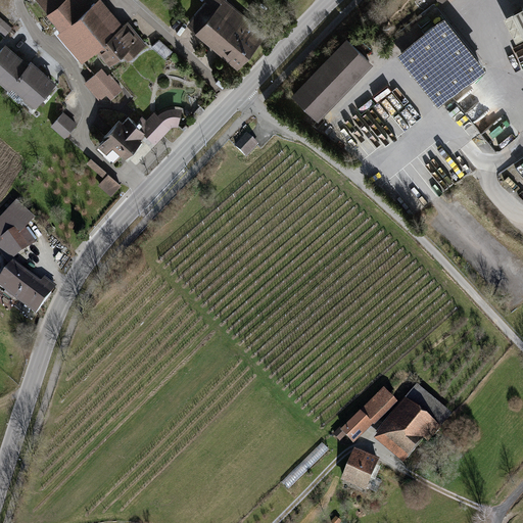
[(38,0),(51,14),(49,16),(63,33),(59,36),(80,58),(94,46),(107,61),(119,51),(125,58),(143,42),(129,25),(125,28),(102,1),(89,12),(78,0),(38,0)]
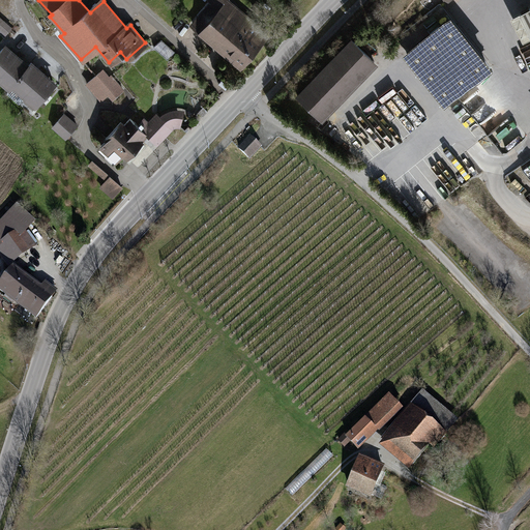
[(207,0),(209,2),(189,26),(241,68),(271,33),(231,0),(207,0)]
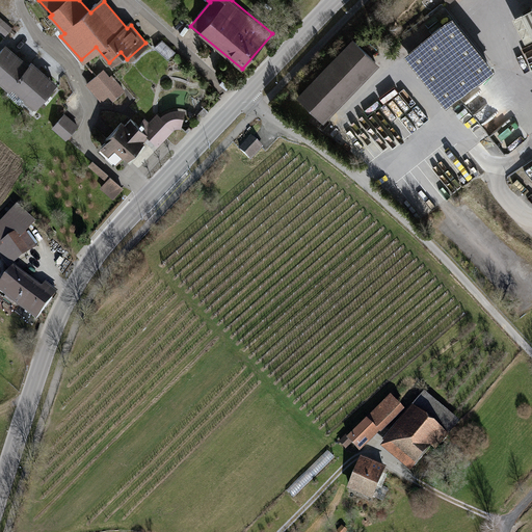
[(531,8),(514,18),(531,53),(531,8)]
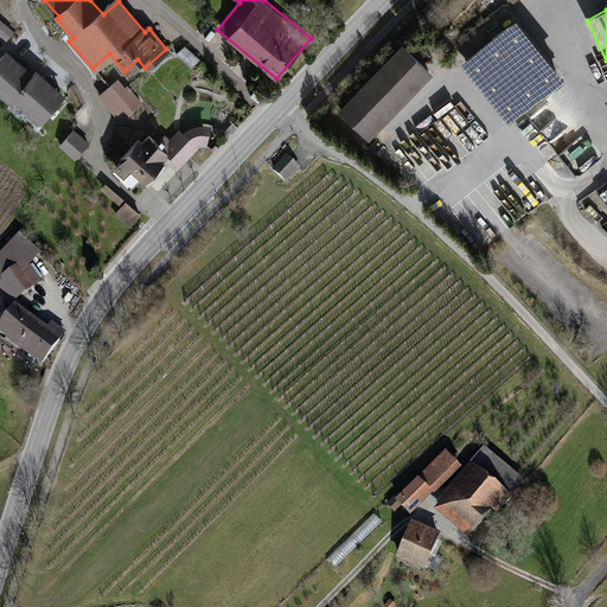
[(13,32),(0,21),(0,33),(7,39),(13,32)]
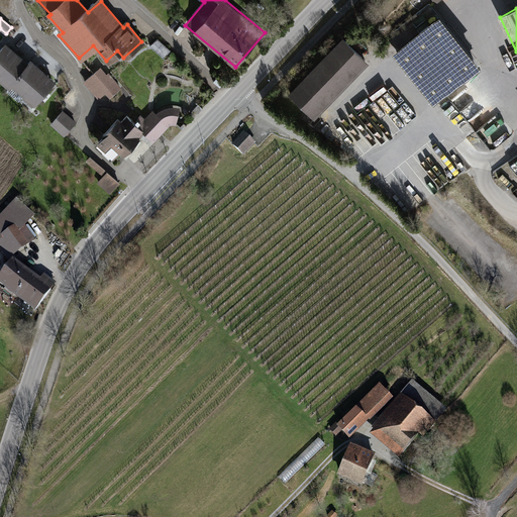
[(433,108),(480,71),(439,20),(393,57),(433,108)]
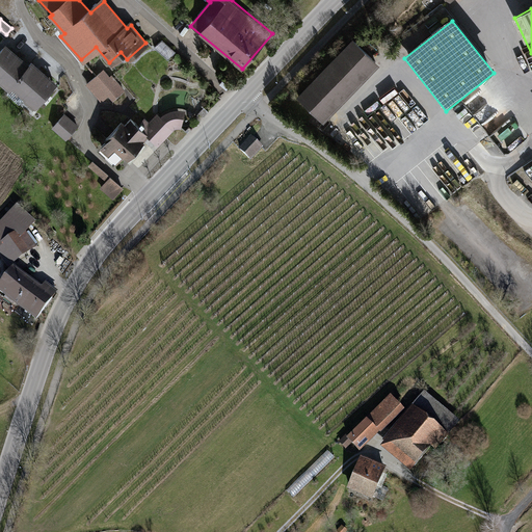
[(167,57),(176,51),(165,37),(157,44),(167,57)]
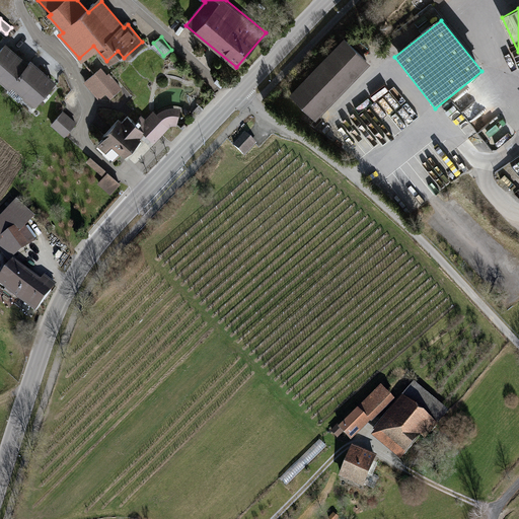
[(367,62),(344,39),(291,93),(315,116),(367,62)]
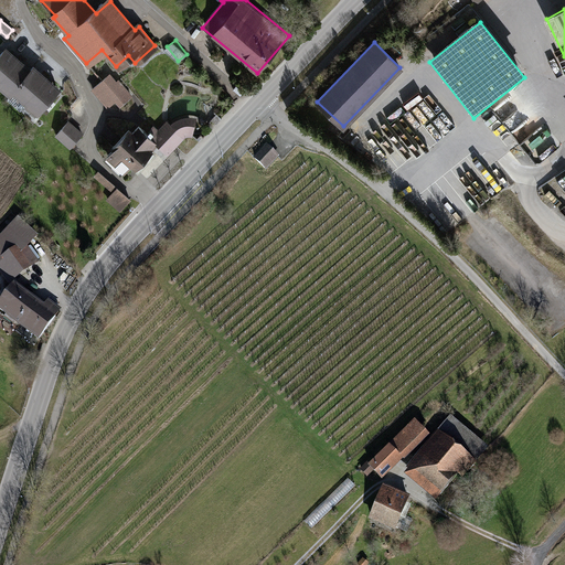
[(30,73),(4,51),(0,55),(0,87),(10,96),(12,94),(36,115),(57,89),(33,68),(30,73)]
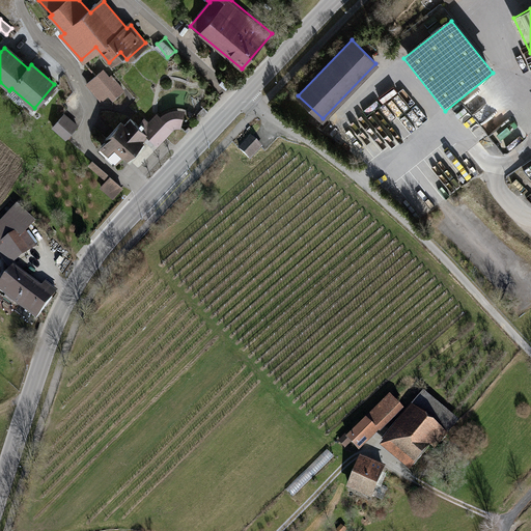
[(103,70),(86,84),(100,101),(108,94),(112,100),(124,89),(114,76),(111,79),(103,70)]
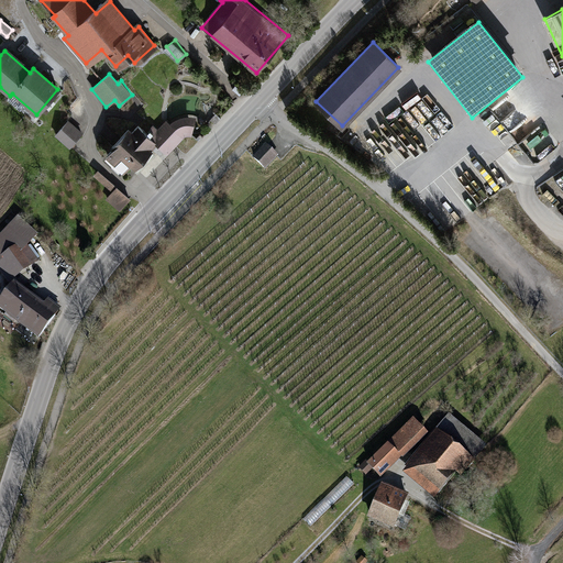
[(426,151),(448,133),(419,98),(397,117),(426,151)]
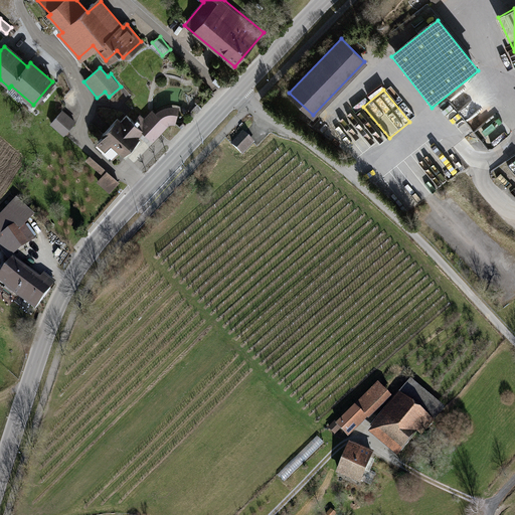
[(159,111),(156,114),(168,126),(171,124),(174,123),(177,123),(179,113),(180,107),(176,106),(173,106),(170,107),(166,107),(162,109),(159,111)]
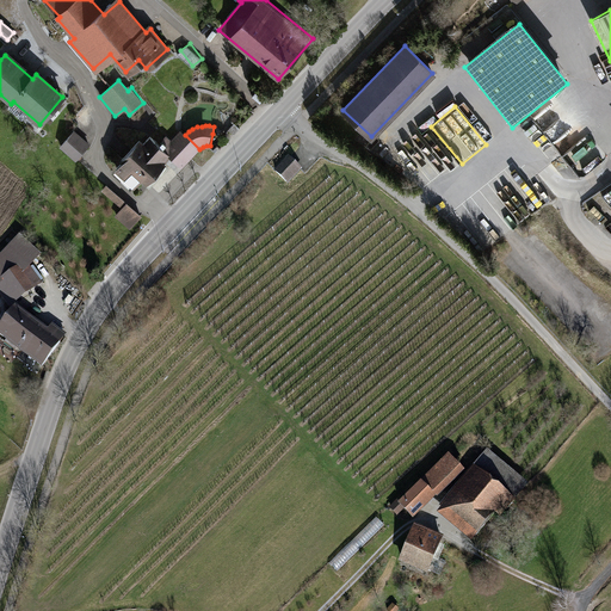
[(181,167),(199,149),(185,135),(180,130),(171,140),(166,136),(162,140),(164,141),(160,144),(150,135),(144,142),(141,139),(119,159),(122,161),(111,172),(128,189),(140,178),(147,185),(167,165),(165,162),(171,158),(173,159),(181,167)]
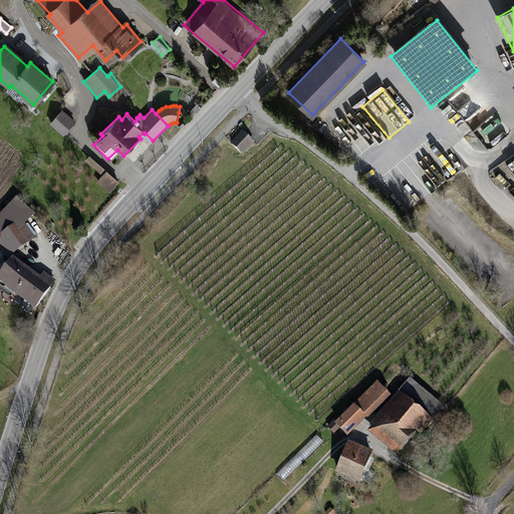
[(72,122),(60,111),(49,124),(62,136),(72,122)]
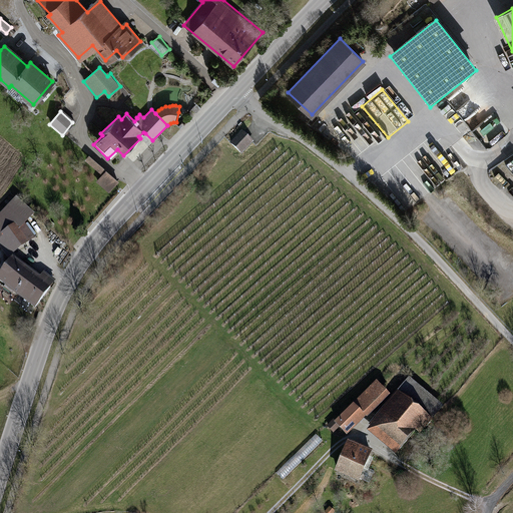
[(242,130),(230,143),(241,154),(254,142),(242,130)]
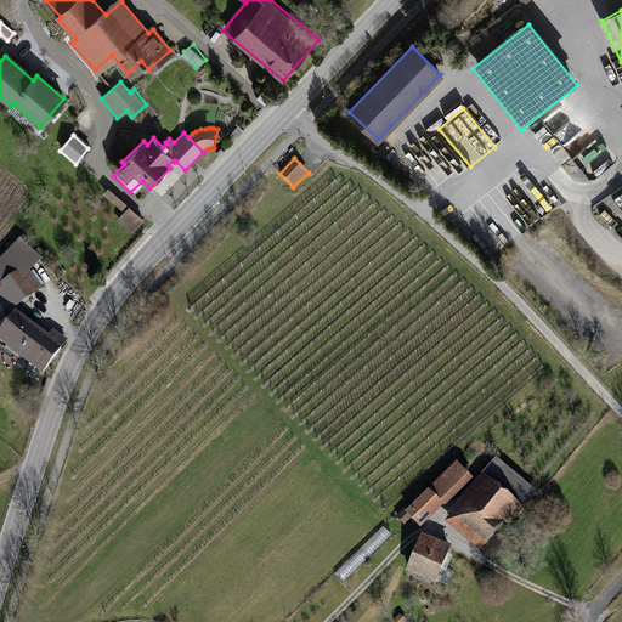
[(111,185),(105,191),(123,209),(128,203),(111,185)]
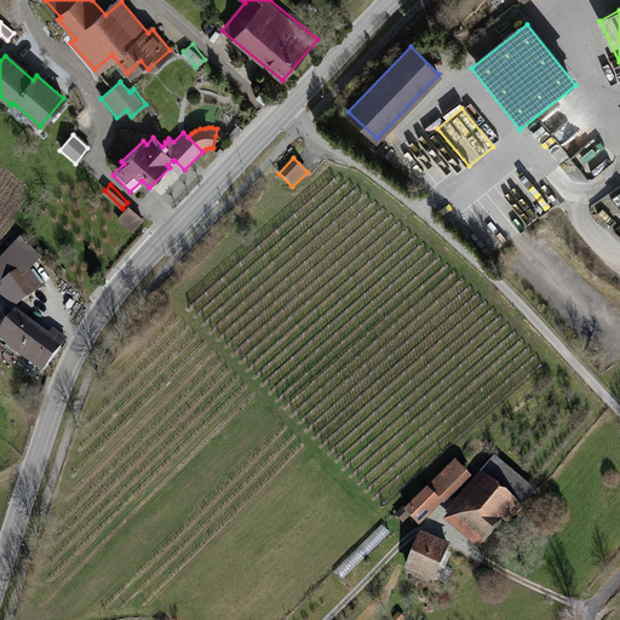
[(118,217),(133,231),(144,220),(128,206),(118,217)]
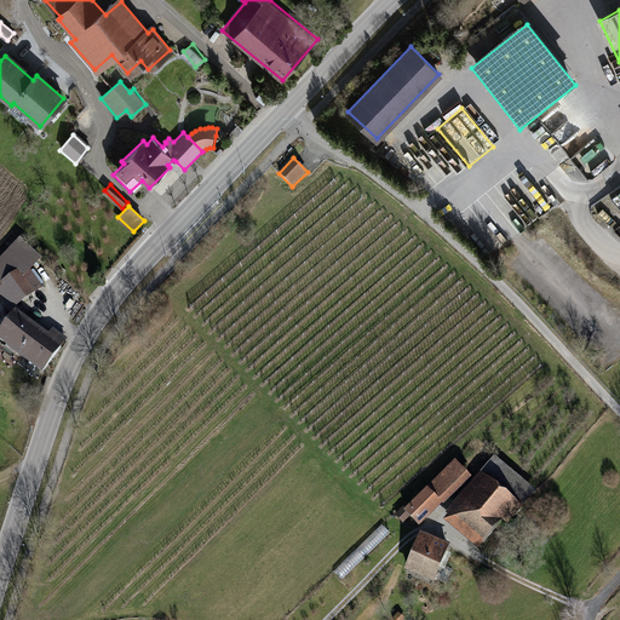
[(0,286),(28,269),(36,259),(19,242),(0,262),(0,286)]
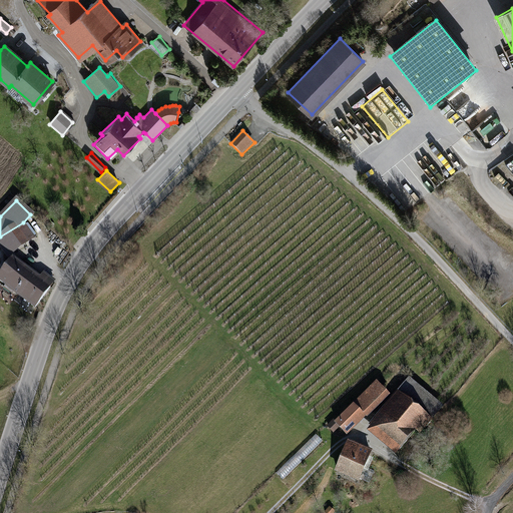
[(23,222),(0,236),(0,237),(10,253),(33,238),(23,222)]
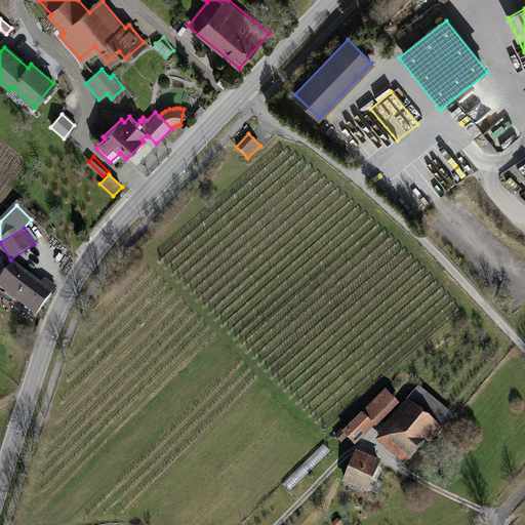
[(41,285),(14,265),(0,283),(0,288),(35,314),(54,288),(44,281),(41,285)]
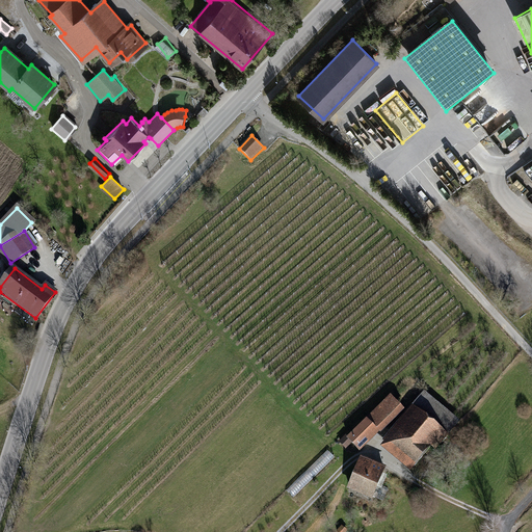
[(348,439),(361,451),(403,409),(391,397),(348,439)]
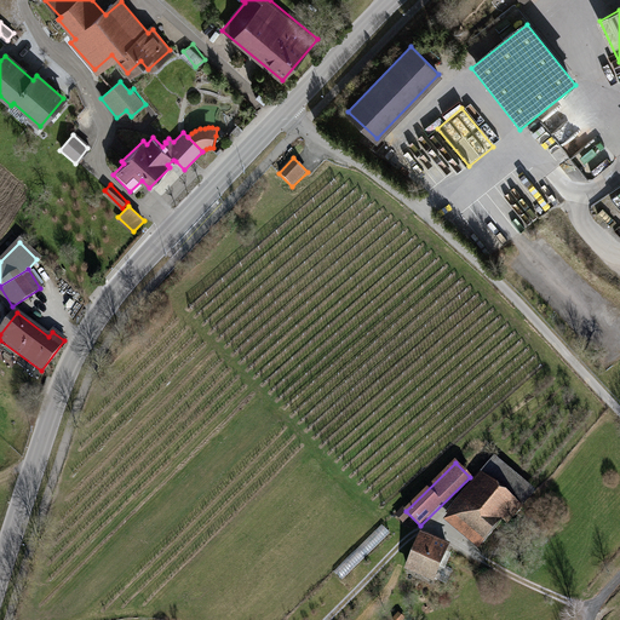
[(528,491),(495,464),(449,521),(482,547),(528,491)]
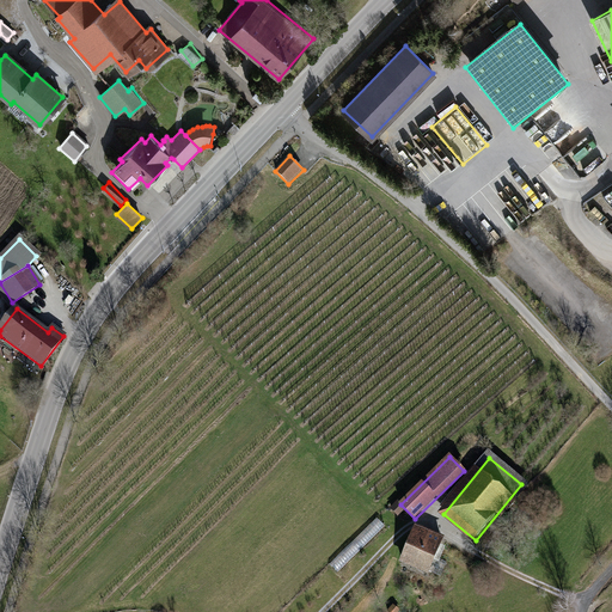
[(399,564),(429,577),(445,539),(416,526),(399,564)]
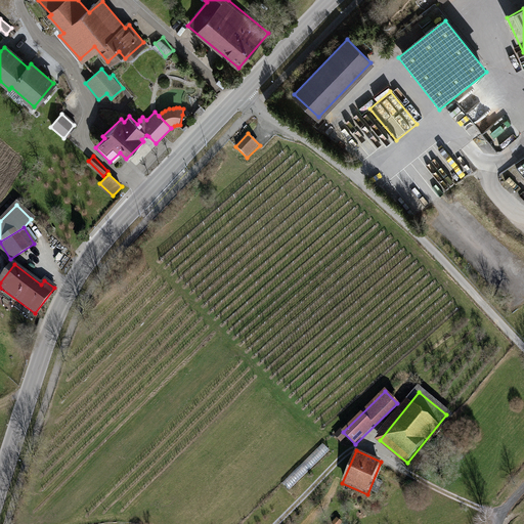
All buildings are outlined.
